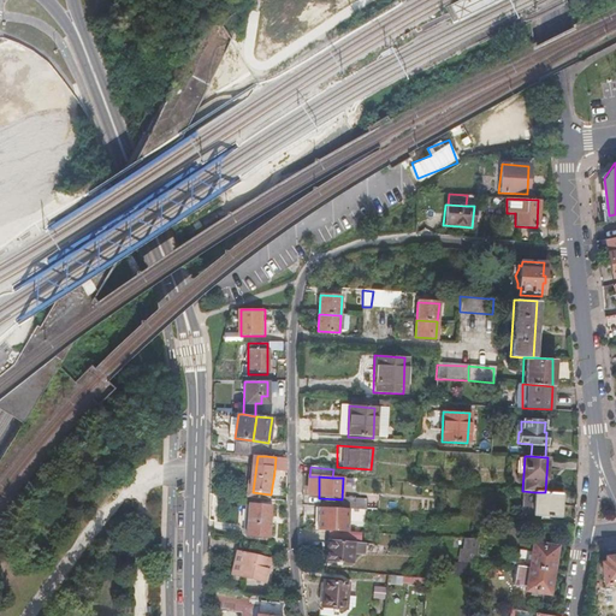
[(562,493),(545,492),(534,492),(523,491),(522,514),(533,514),(560,516),(562,493)]
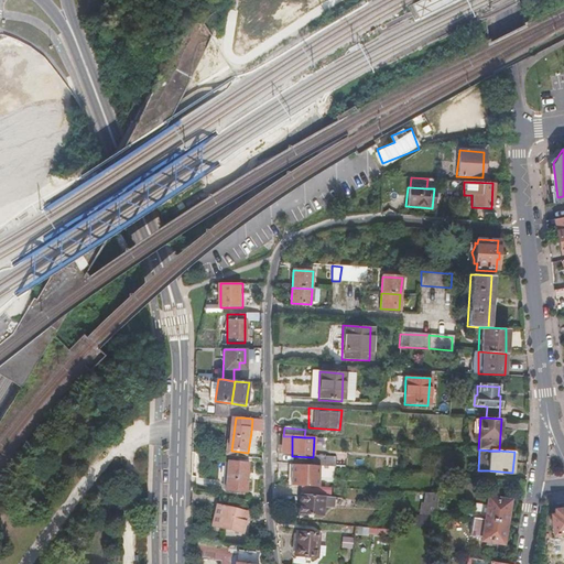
[(321,466),(336,467),(336,458),(318,458),(318,466),(321,466)]
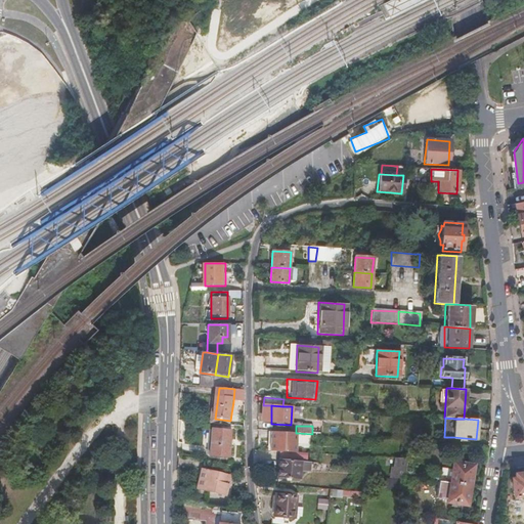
[(214,431),(213,457),(231,459),(232,442),(233,433),(214,431)]
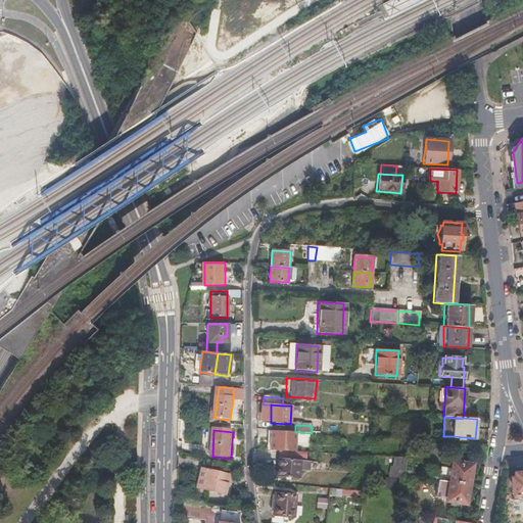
[(278,452),(296,452),(297,432),(295,432),(290,431),(286,431),(270,430),(270,450),(278,452)]
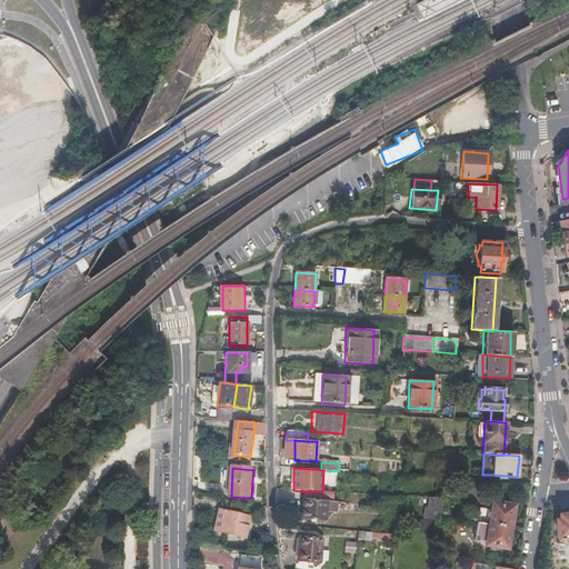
[(322,491),(302,491),(301,519),(310,519),(316,519),(325,520),(326,512),(331,512),(332,492),(322,491)]
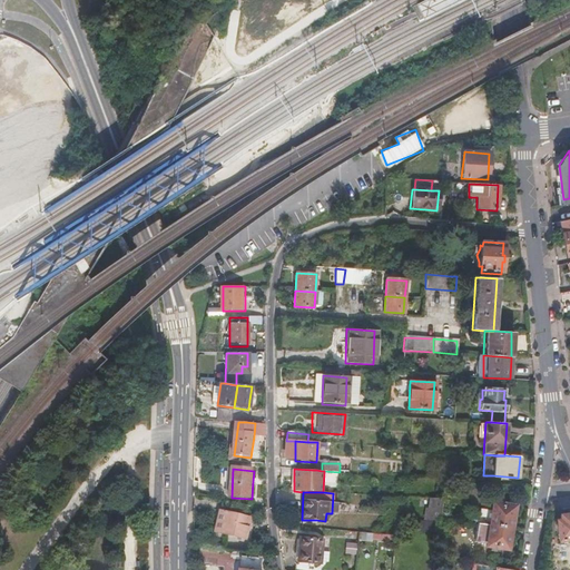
[(425,520),(440,520),(441,517),(443,499),(429,498),(425,520)]
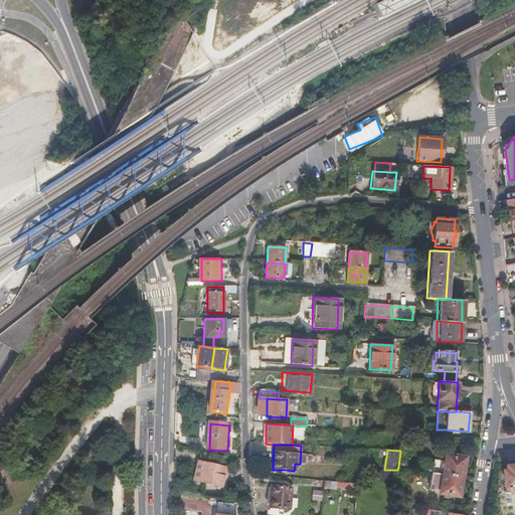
[(443,475),(463,478),(466,458),(447,455),(443,475)]
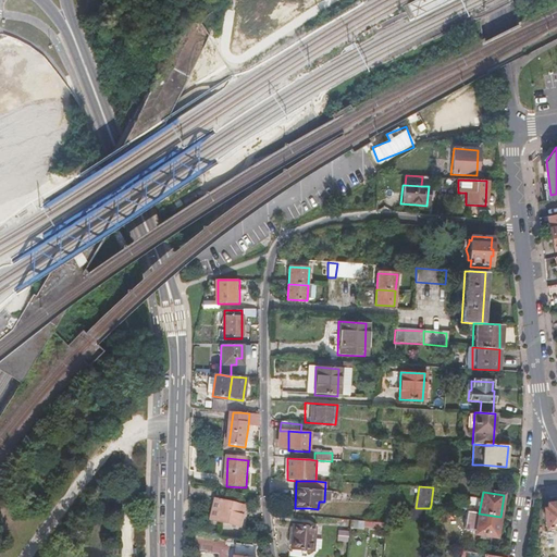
[(213,504),(242,511),(243,506),(215,499),(213,504)]
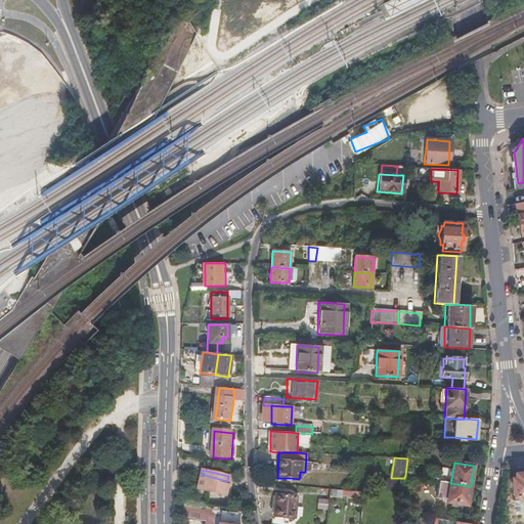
[(511,479),(512,496),(523,495),(523,473),(514,474),(514,478),(511,479)]
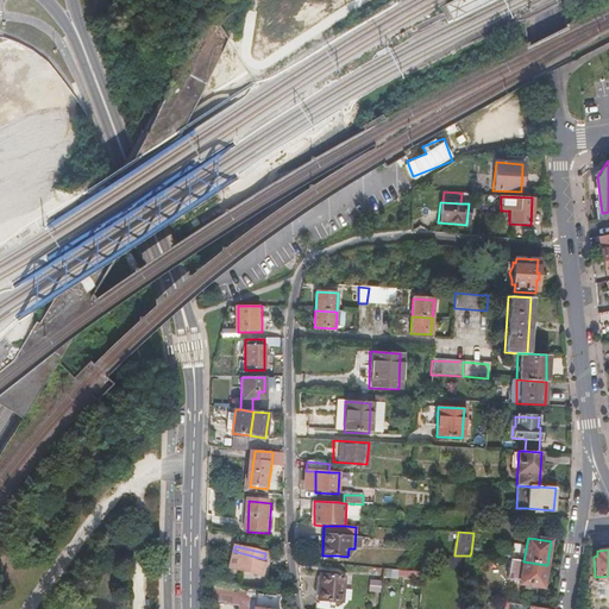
[(264,559),(233,551),(230,566),(261,573),(264,559)]
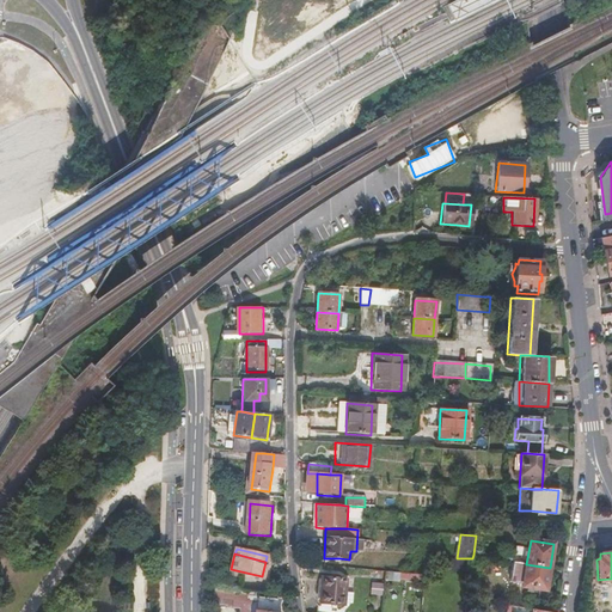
[(550,568),(526,564),(522,587),(546,591),(550,568)]
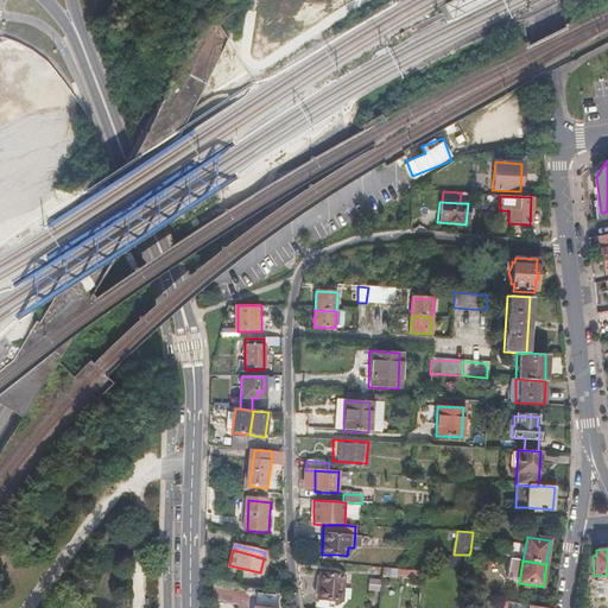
[(318,588),(343,590),(344,576),(321,574),(318,588)]
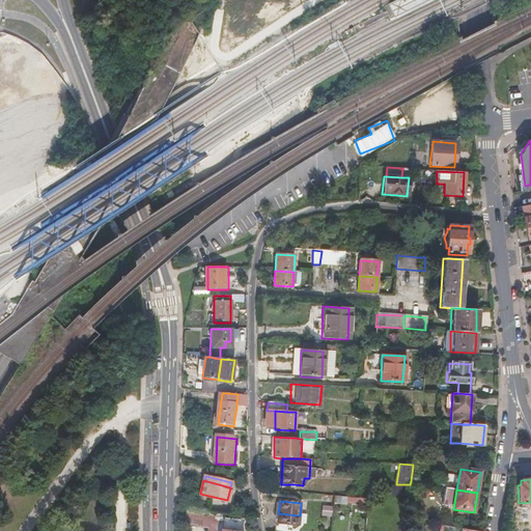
[(333,507),(323,506),(322,518),(332,518),(333,507)]
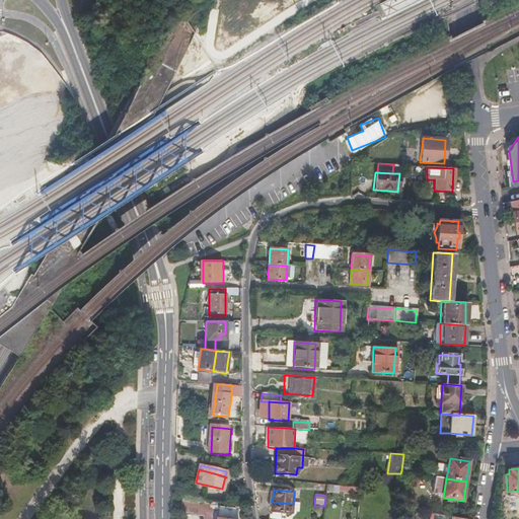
[(212,502),(175,496),(176,512),(186,514),(187,513),(202,516),(201,518),(209,518),(210,517),(212,502)]
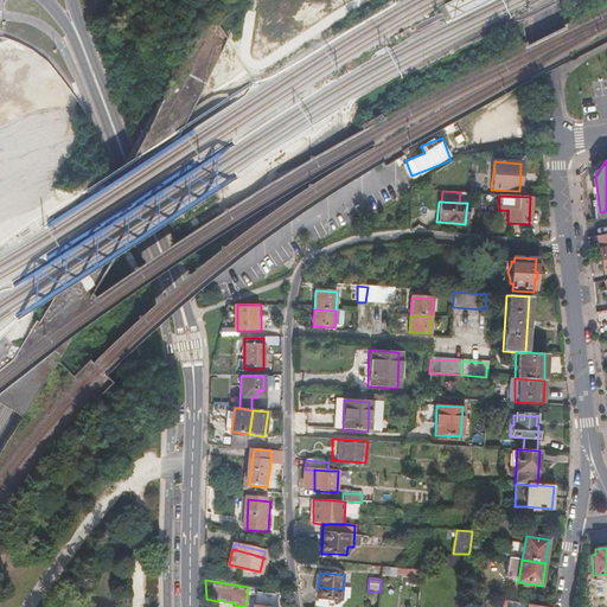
[(314,606),(340,606),(343,589),(318,587),(314,606)]
